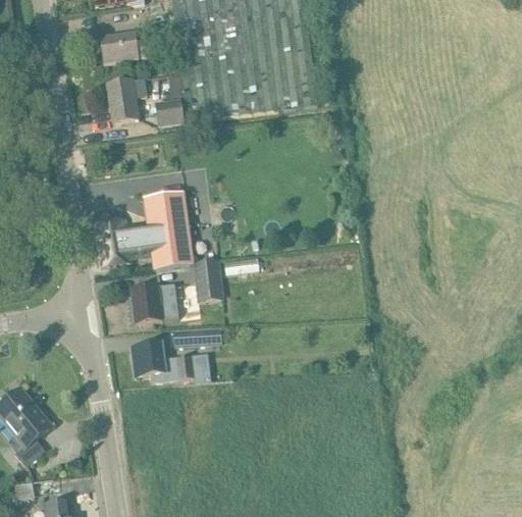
[(172,0),(188,122),(317,105),(304,0),(172,0)]
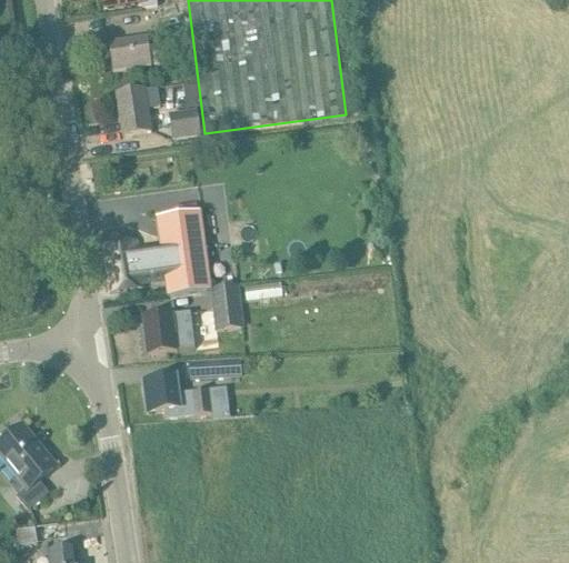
[(113,68),(136,64),(151,62),(150,59),(163,57),(161,41),(149,43),(148,34),(109,40),(113,68)]
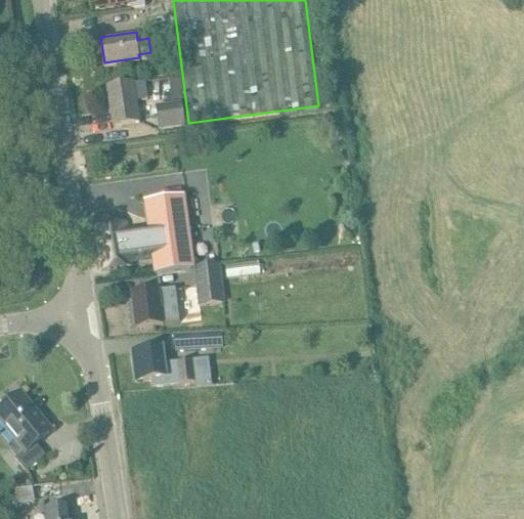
[(175,42),(165,44),(167,56),(177,54),(175,42)]
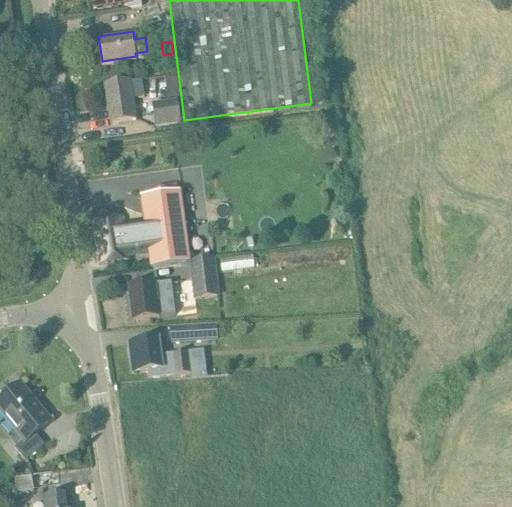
[(111,120),(131,117),(136,116),(134,103),(133,96),(144,94),(141,76),(105,81),(111,120)]
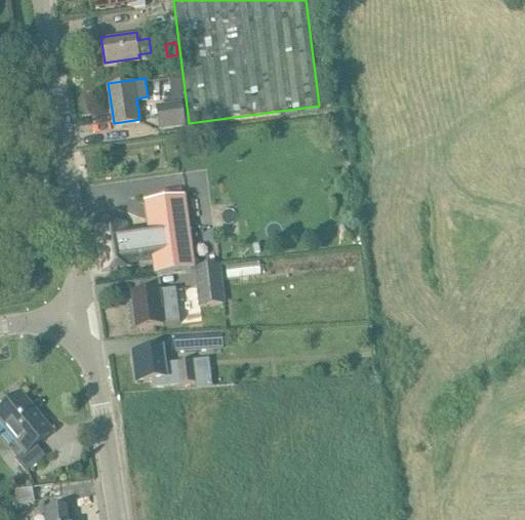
[(156,104),(160,126),(186,122),(183,100),(156,104)]
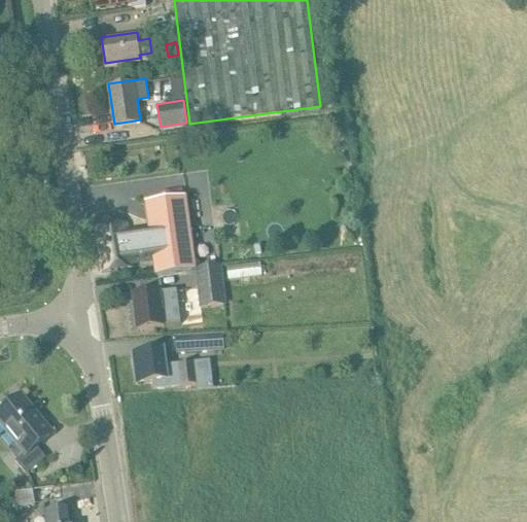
[(153,258),(154,272),(196,267),(186,195),(183,196),(161,198),(145,200),(148,223),(128,225),(127,220),(116,221),(96,224),(103,269),(133,264),(133,262),(153,258)]
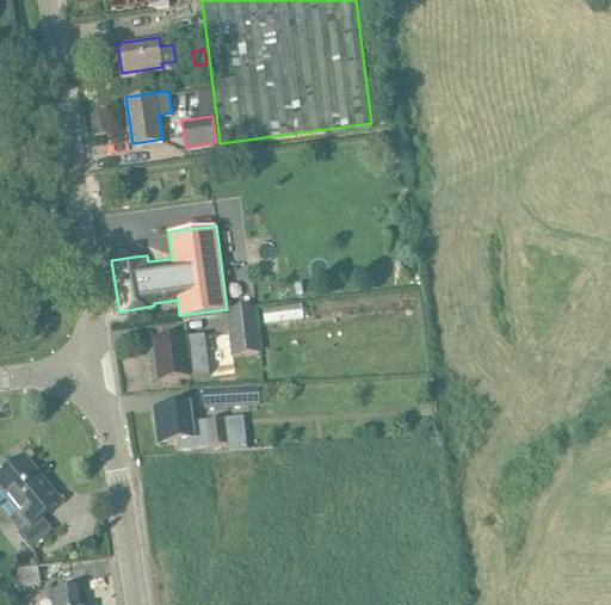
[(263,307),(265,321),(304,315),(302,301),(263,307)]
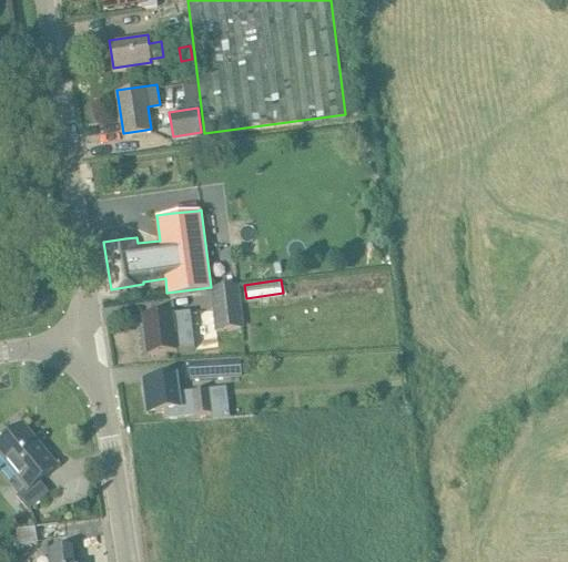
[(211,288),(215,328),(242,325),(237,285),(211,288)]
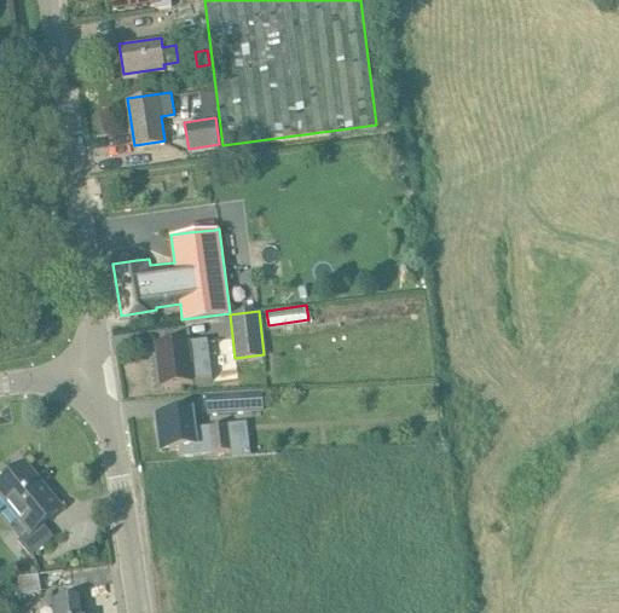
[(180,339),(156,341),(161,383),(185,380),(192,380),(209,377),(207,353),(204,335),(180,339)]
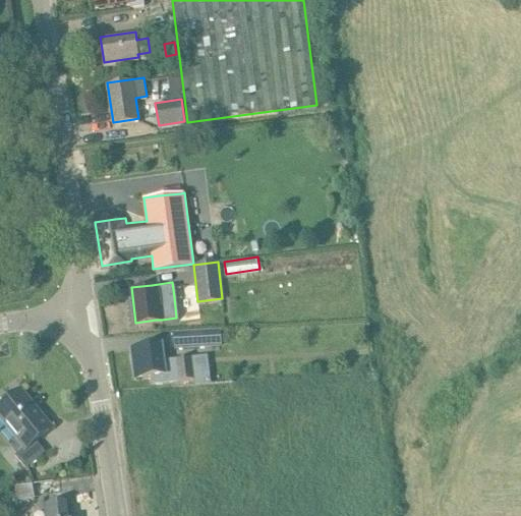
[(173,332),(174,347),(220,343),(219,328),(173,332)]
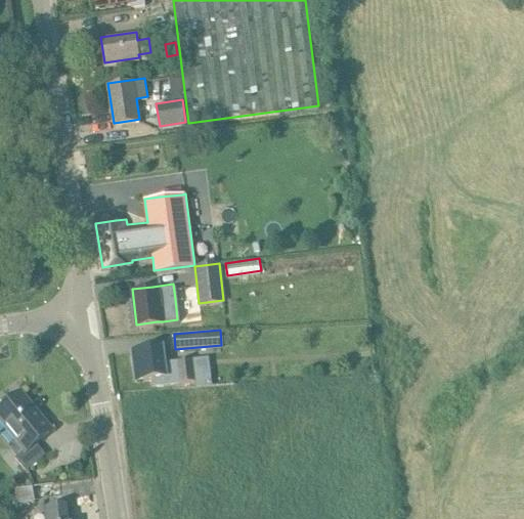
[(194,379),(191,357),(165,360),(163,344),(139,347),(143,377),(151,376),(153,384),(194,379)]
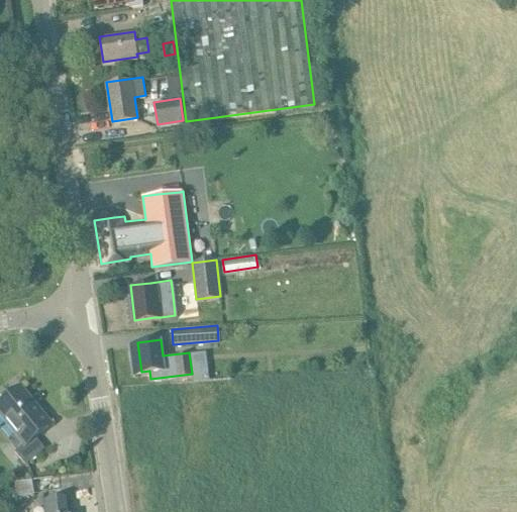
[(50,422),(21,385),(0,401),(0,410),(25,441),(15,449),(25,461),(44,445),(35,434),(50,422)]
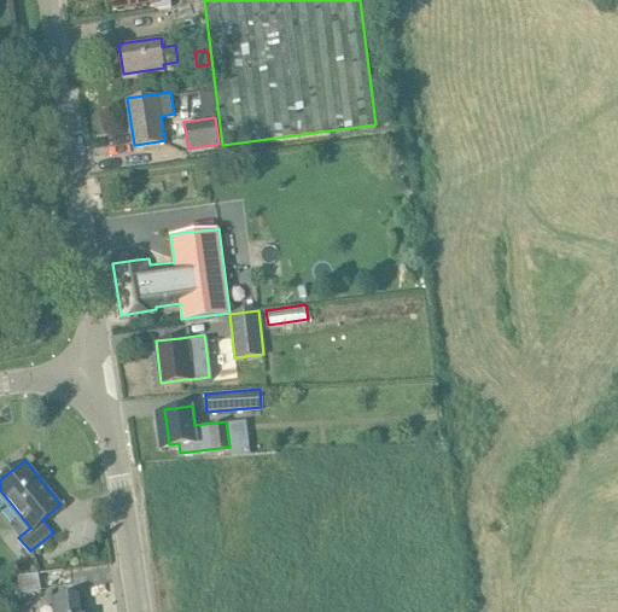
[(46,586),(44,567),(15,571),(17,589),(46,586)]
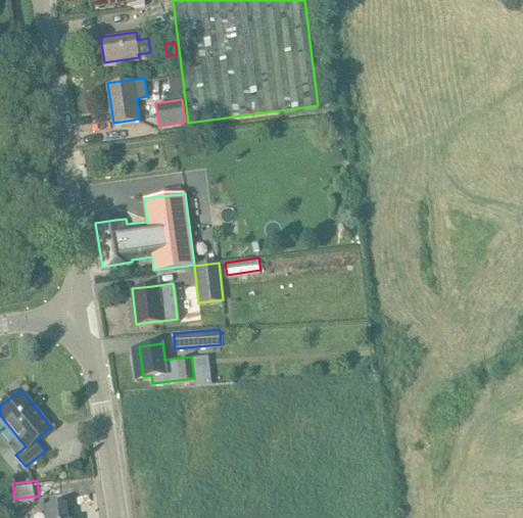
[(73,517),(70,501),(47,504),(48,517),(73,517)]
